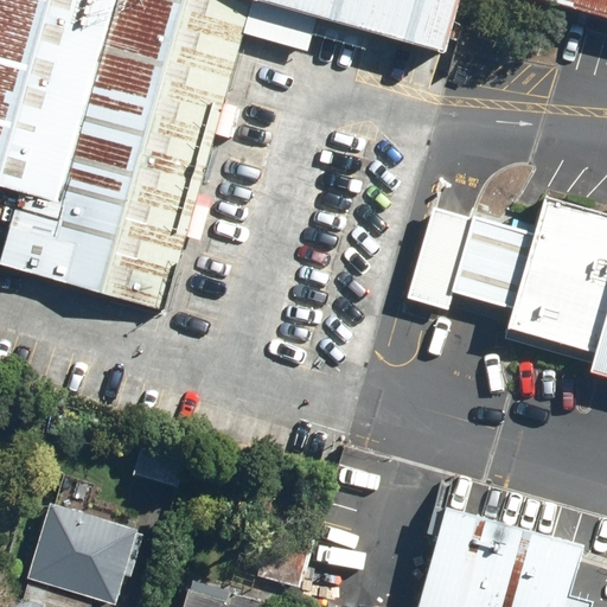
[(457,0),(0,0),(0,186),(19,192),(0,259),(0,263),(163,310),(250,0),(257,0),(442,52),(457,0)]
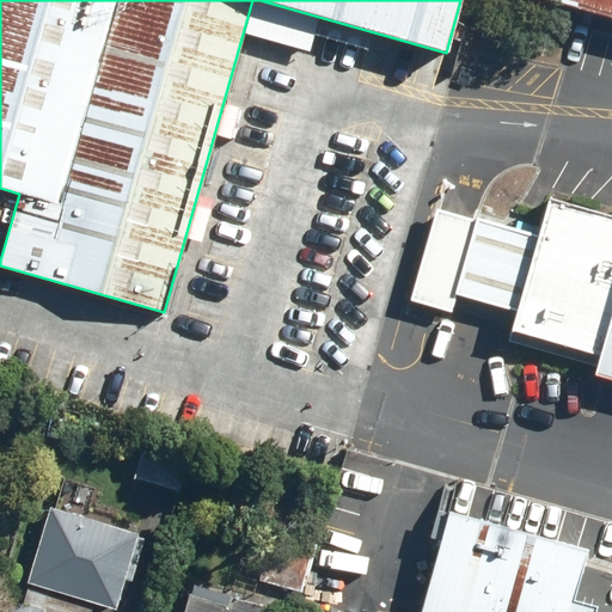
[(611,0),(540,0),(611,19),(611,0)]
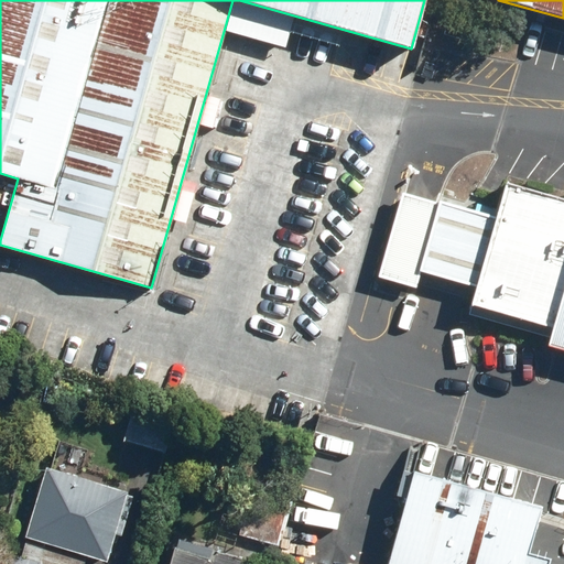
[(438,204),(401,193),(378,274),(414,285),(419,269),(476,285),(470,303),(553,327),(563,286),(563,198),(506,182),(495,218),(438,203),(438,204)]
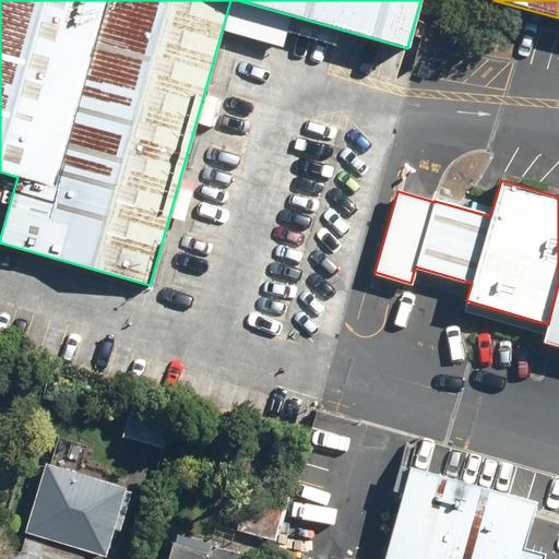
[(558,284),(548,324),(543,343),(558,347),(558,284)]
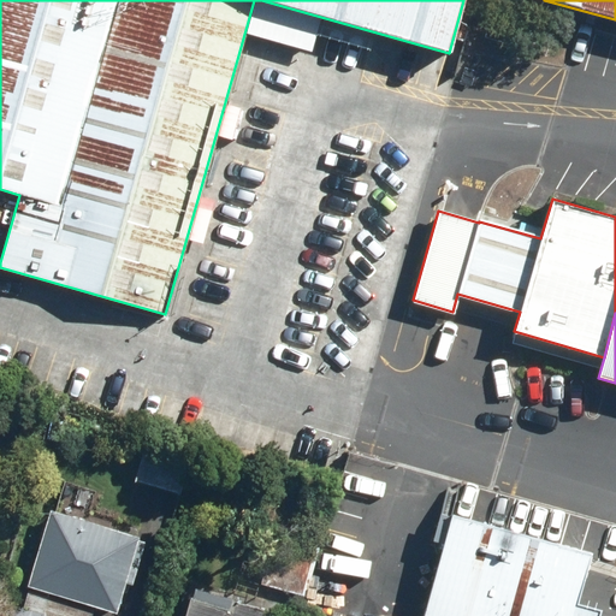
[(48,509),(24,588),(113,615),(137,537),(83,520),(93,489),(60,479),(51,509),(48,509)]
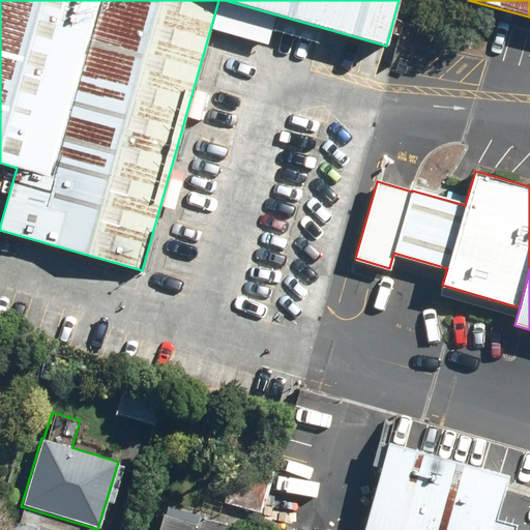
[(386,441),(360,529),(514,529),(518,523),(496,517),(508,475),(386,441)]
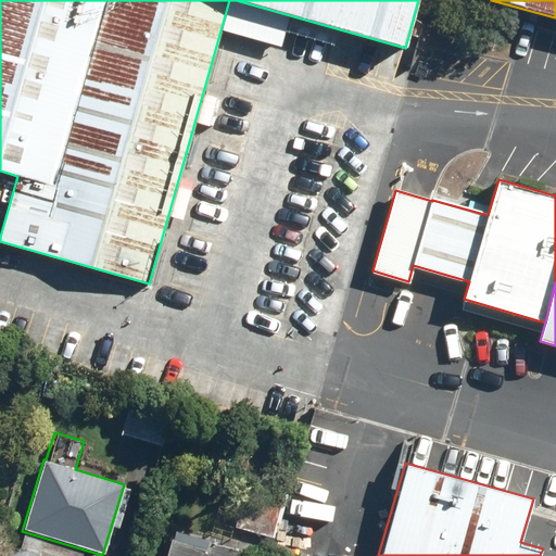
[(283,488),(248,478),(232,530),(268,540),(283,488)]
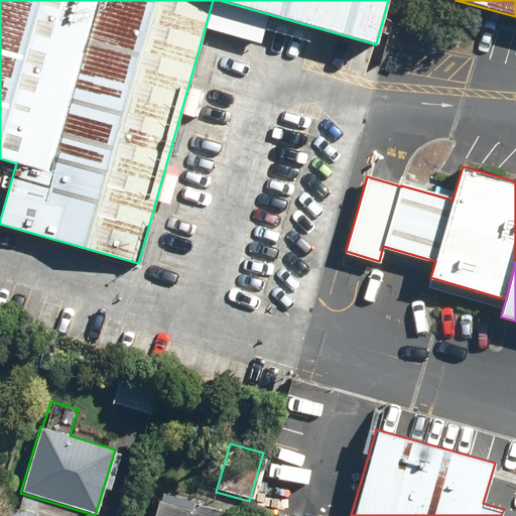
[(0,515),(75,515),(20,498),(16,512),(2,508),(0,515)]
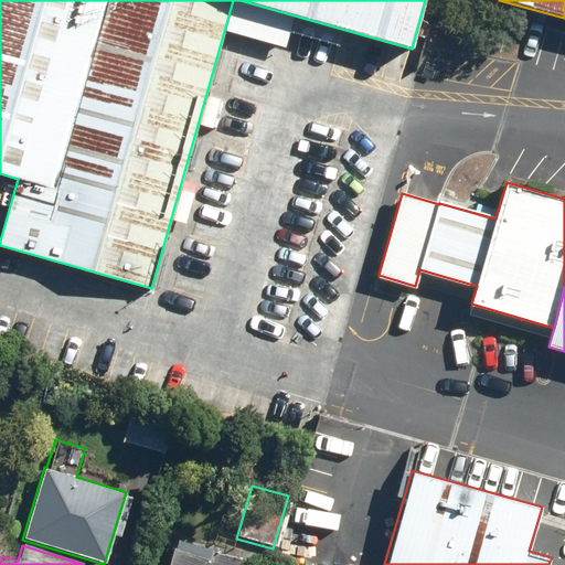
[(236,564),(237,562),(213,555),(211,563),(171,552),(167,564),(236,564)]
